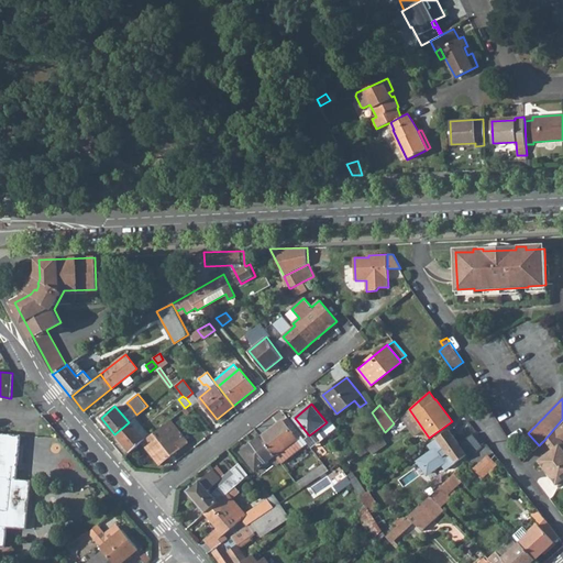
[(122,415),(129,422),(131,421),(135,417),(136,415),(131,407),(122,415)]
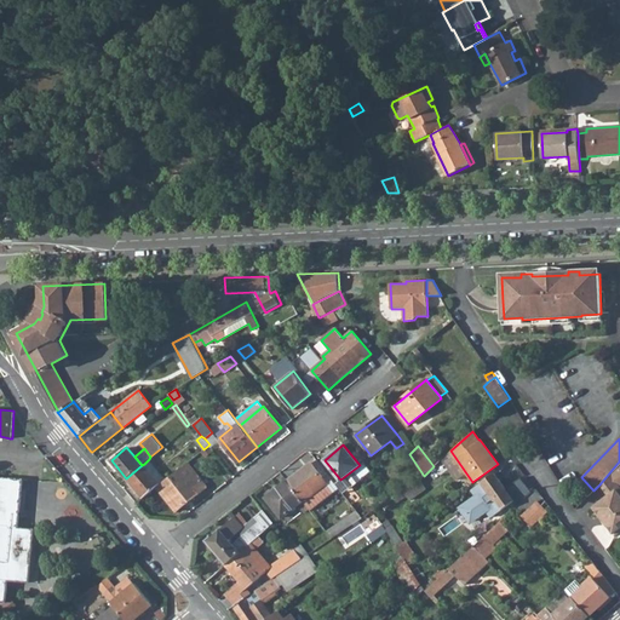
[(177,470),(187,481),(196,474),(193,469),(204,460),(199,453),(177,470)]
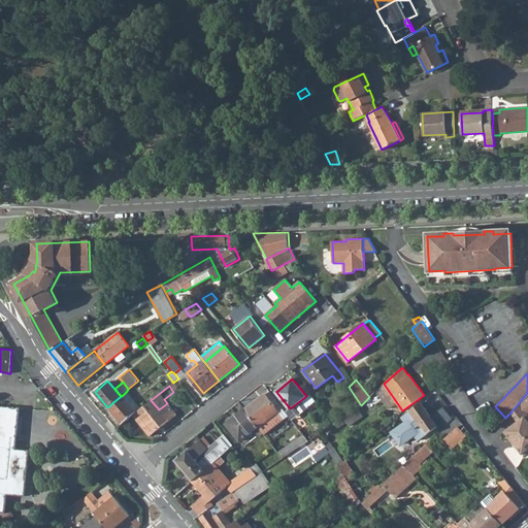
[(123,395),(136,411),(141,407),(127,391),(123,395)]
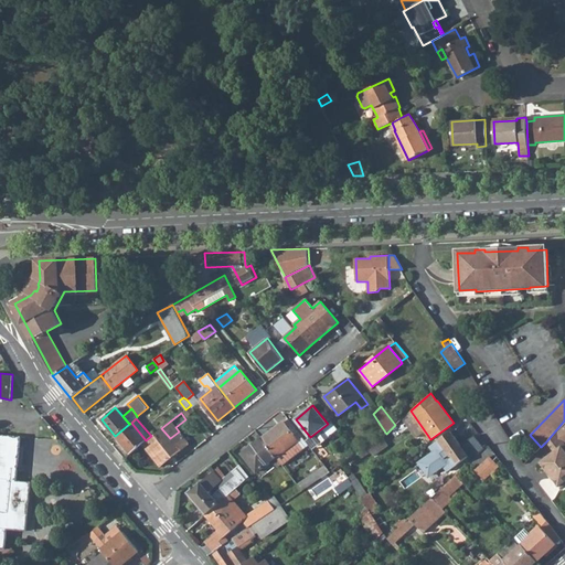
[(560,486),(561,488),(564,483),(564,420),(546,441),(554,450),(540,461),(560,486)]
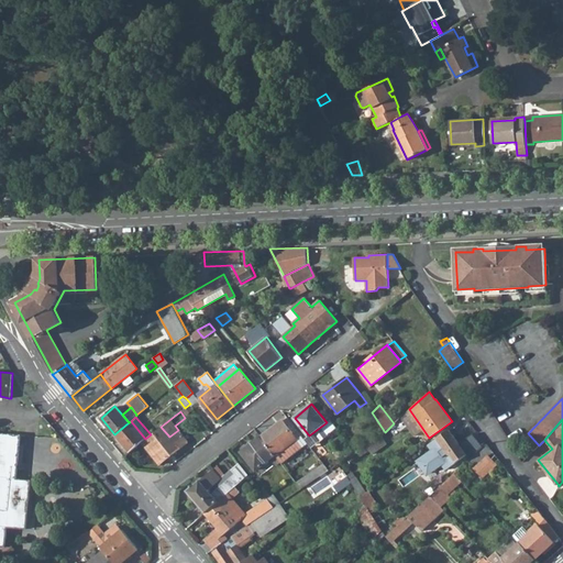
[(261,437),(276,456),(280,462),(282,464),(302,448),(297,440),(297,439),(282,420),(261,437)]
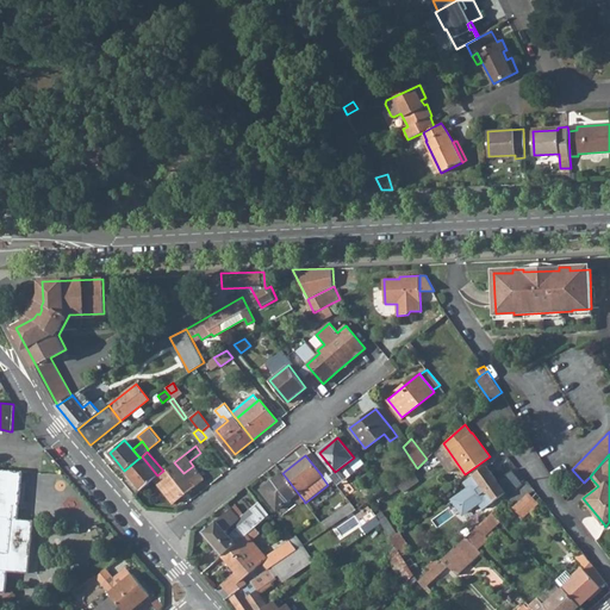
[(124,471),(141,490),(154,478),(157,475),(142,456),(139,458),(124,471)]
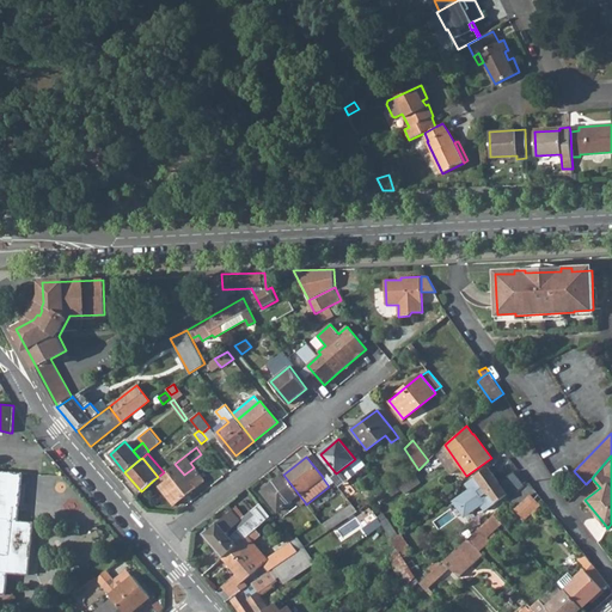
[(154,479),(173,505),(204,481),(194,467),(184,475),(175,464),(164,472),(158,477),(154,479)]
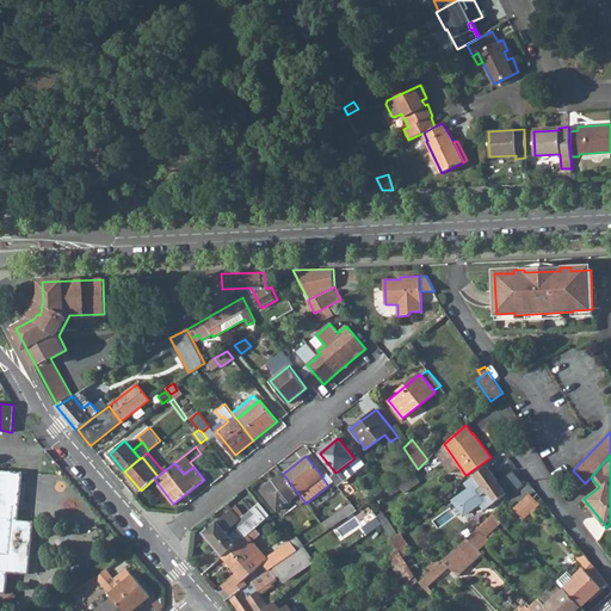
[(493,504),(507,493),(498,481),(487,466),(473,476),(493,504)]
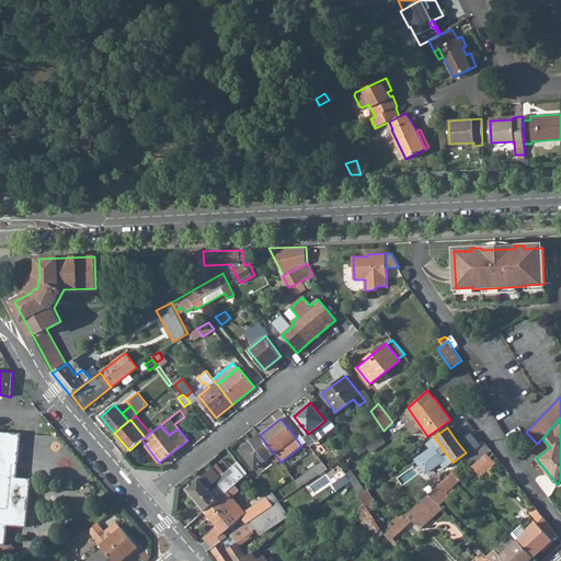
[(0,544),(6,545),(8,525),(26,527),(31,478),(16,477),(21,433),(9,432),(0,431),(0,544)]
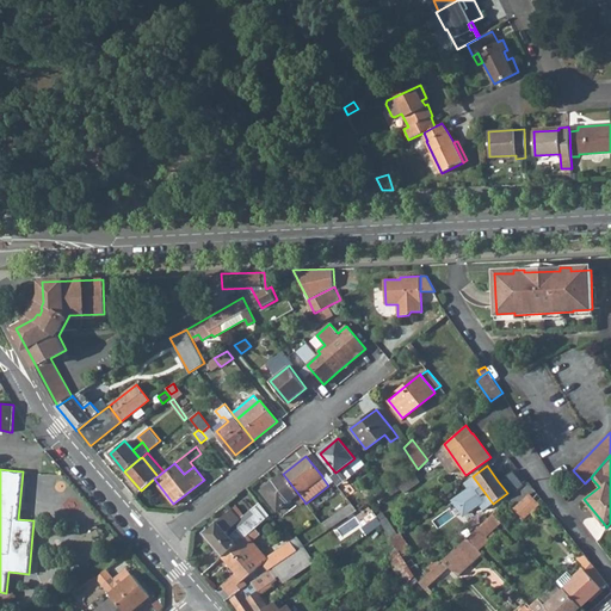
[(498,481),(507,493),(510,498),(522,487),(524,485),(513,470),(498,481)]
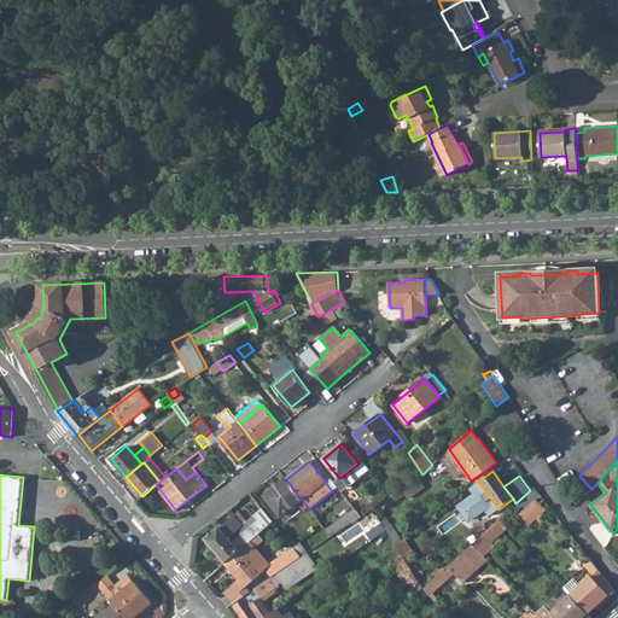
[(418,477),(401,489),(406,494),(408,499),(425,487),(418,477)]
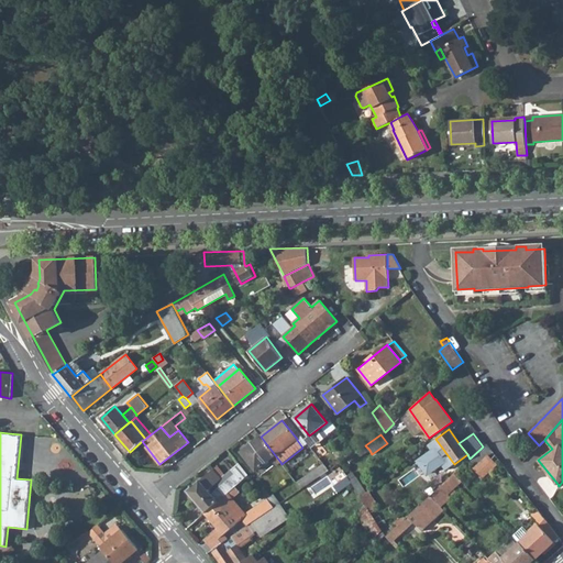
[(297,439),(297,440),(302,448),(308,443),(301,435),(297,439)]
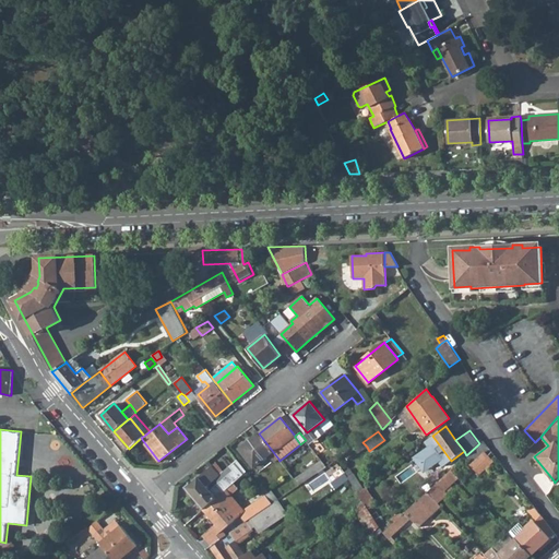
[(239,449),(253,467),(269,455),(274,462),(278,459),(274,453),(259,433),(239,449)]
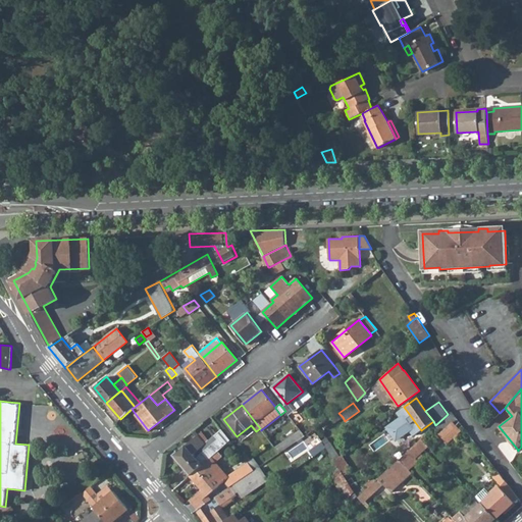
[(387,427),(396,439),(410,429),(414,435),(421,430),(404,407),(397,412),(401,418),(387,427)]
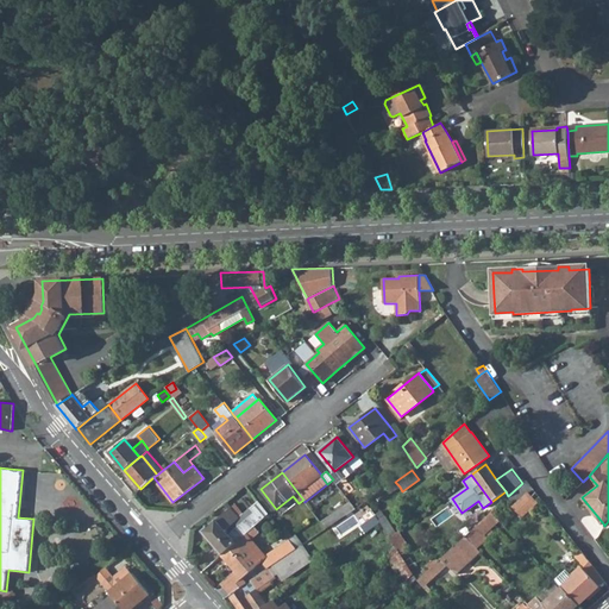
[(520,485),(527,493),(533,488),(526,479),(522,483),(520,485)]
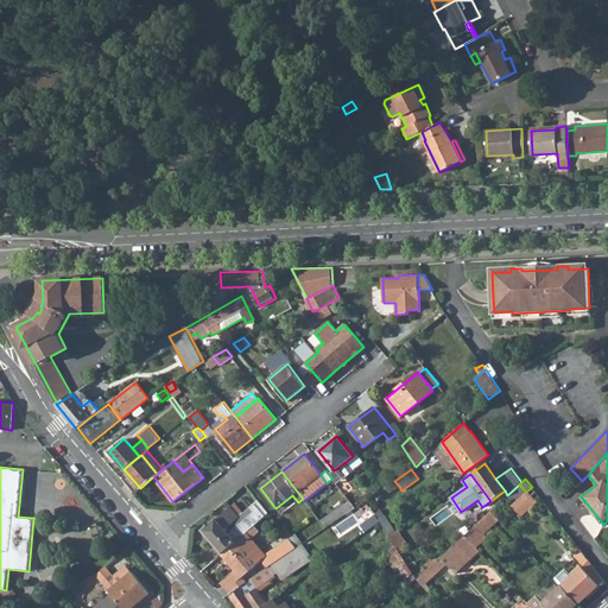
[(386,487),(390,493),(399,486),(394,481),(386,487)]
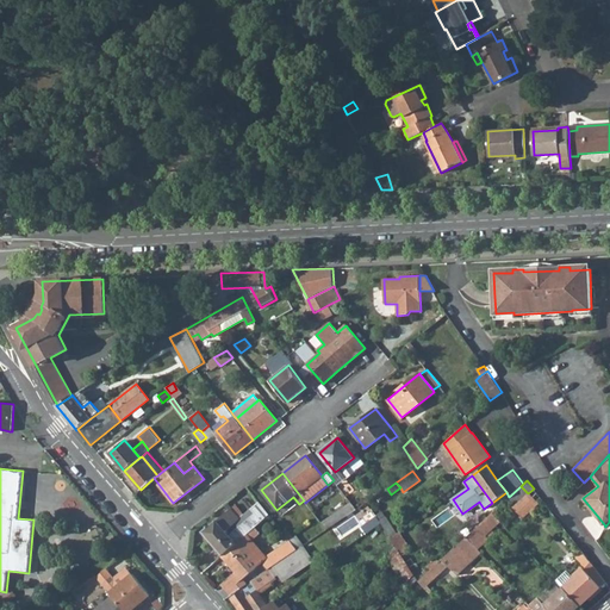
[(512,506),(528,493),(521,486),(509,497),(506,499),(512,506)]
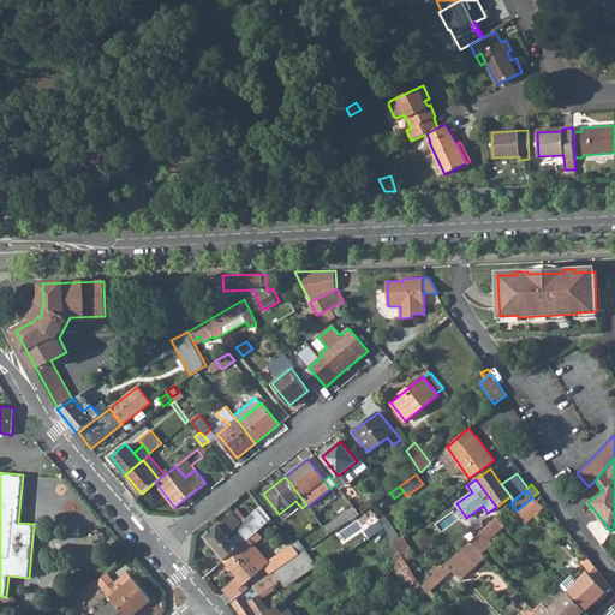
[(517,511),(525,521),(542,507),(533,497),(517,511)]
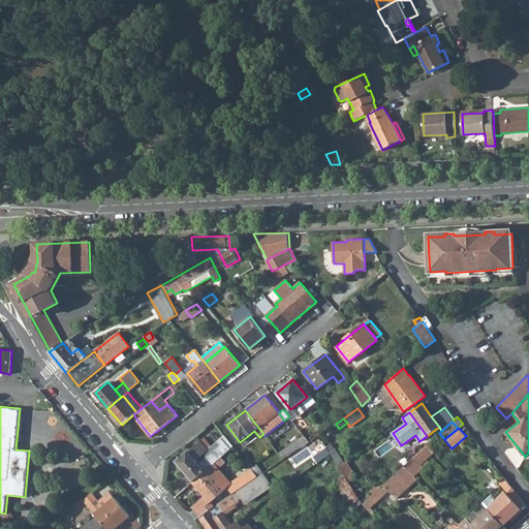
[(208,449),(217,461),(221,457),(234,446),(224,435),(212,446),(208,449)]
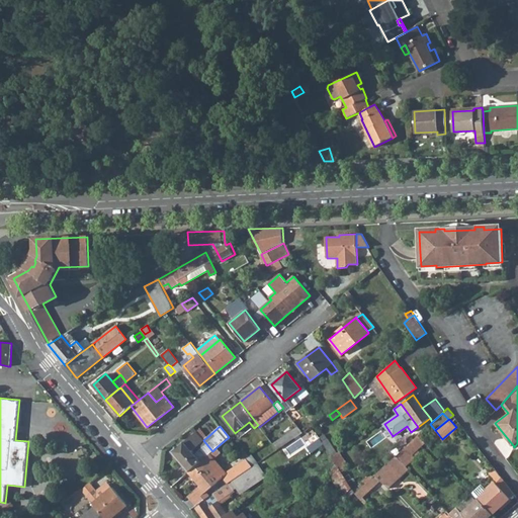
[(290,431),(294,438),(303,432),(297,426),(290,431)]
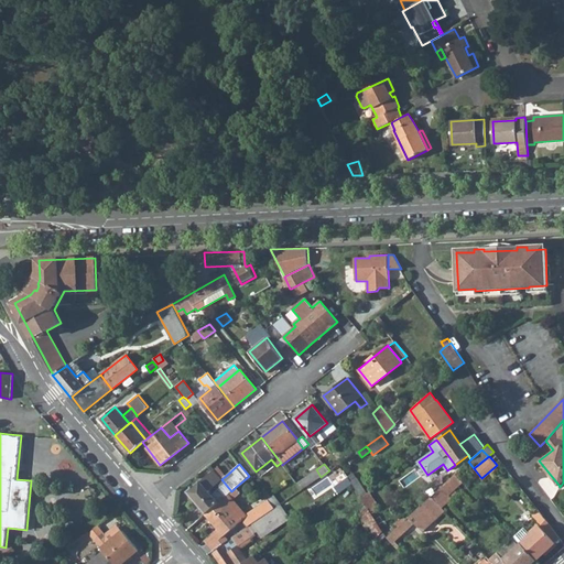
[(214,470),(221,479),(226,476),(218,466),(214,470)]
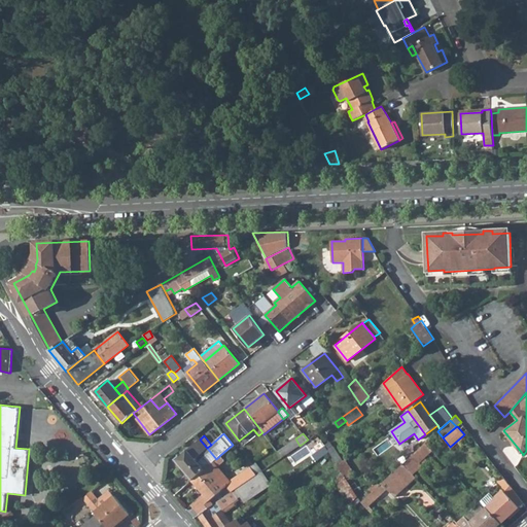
[(277,451),(282,457),(300,446),(295,438),(277,451)]
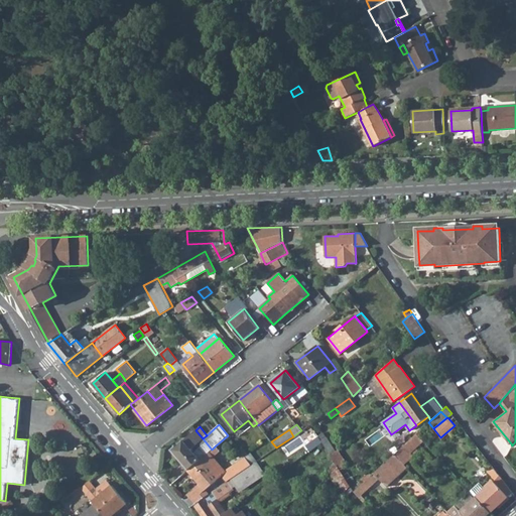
[(196,430),(171,452),(178,460),(179,459),(189,469),(205,456),(209,452),(212,449),(203,438),(196,430)]
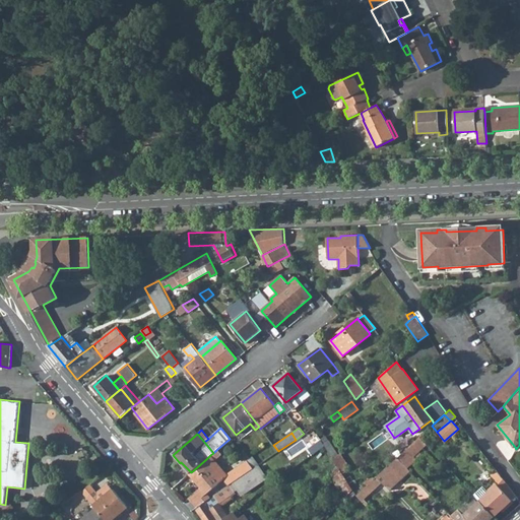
[(321,440),(324,444),(329,441),(325,436),(320,439),(321,440)]
